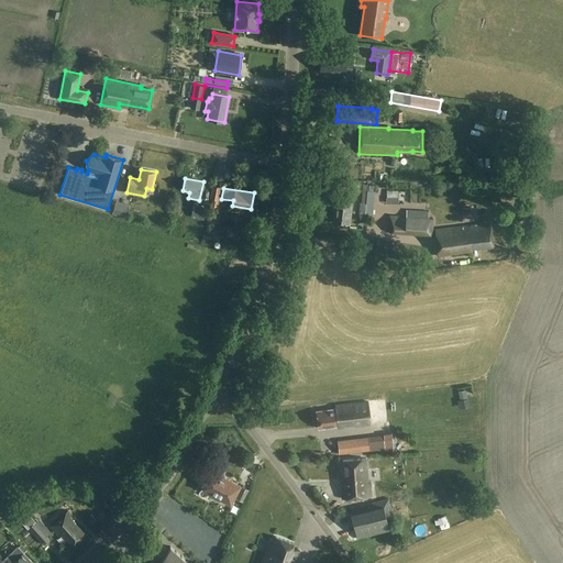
[(354,194),(334,191),(332,208),(335,208),(333,222),(350,224),(354,194)]
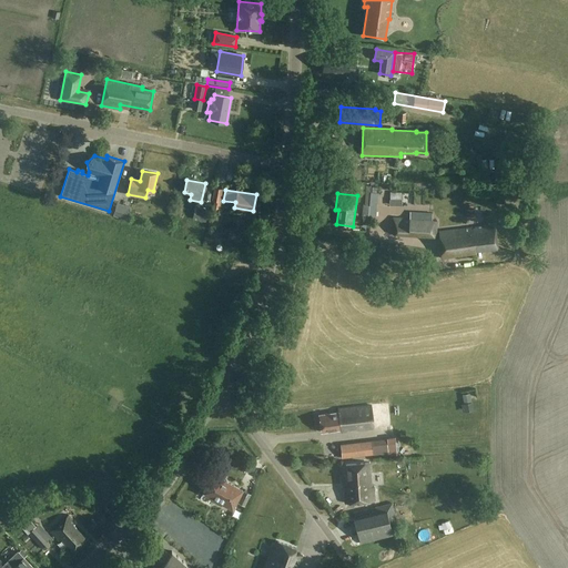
[(132,208),(117,203),(113,215),(128,220),(132,208)]
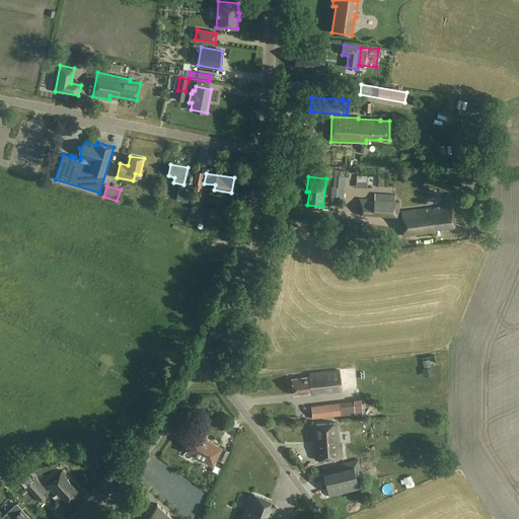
[(191,193),(177,190),(175,201),(188,203),(191,193)]
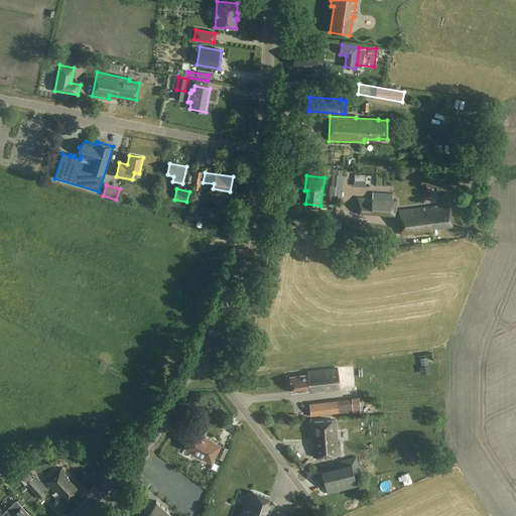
[(393,195),(373,192),(373,199),(358,197),(357,213),(397,216),(398,201),(393,200),(393,195)]
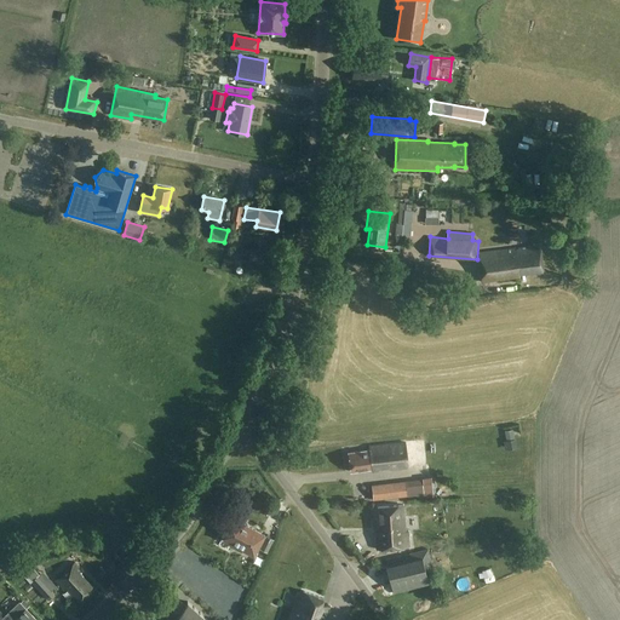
[(540,270),(538,246),(480,253),(483,282),(521,277),(520,273),(540,270)]
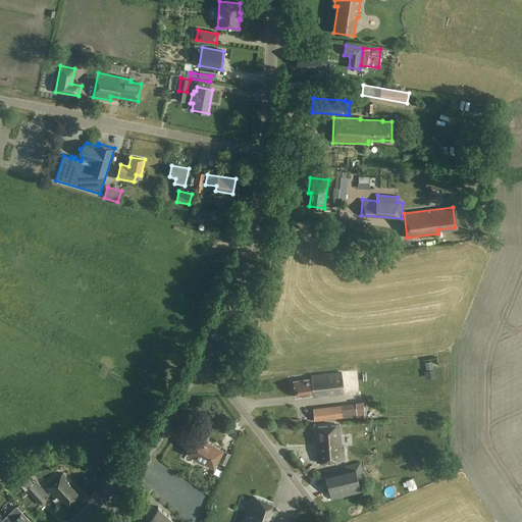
[(344,394),(342,372),(311,376),(311,379),(294,381),(296,398),(314,396),(314,397),(344,394)]
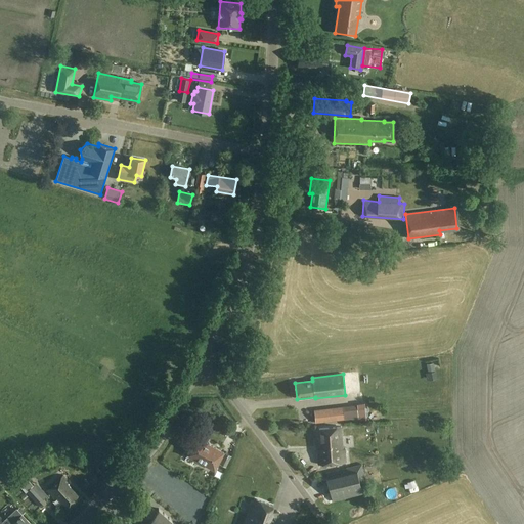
[(367,398),(368,408),(374,408),(373,402),(383,401),(383,391),(373,392),(374,398),(367,398)]
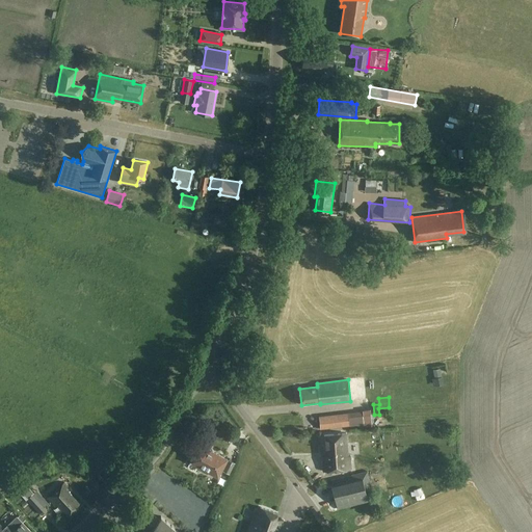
[(351,425),(350,413),(331,414),(333,427),(351,425)]
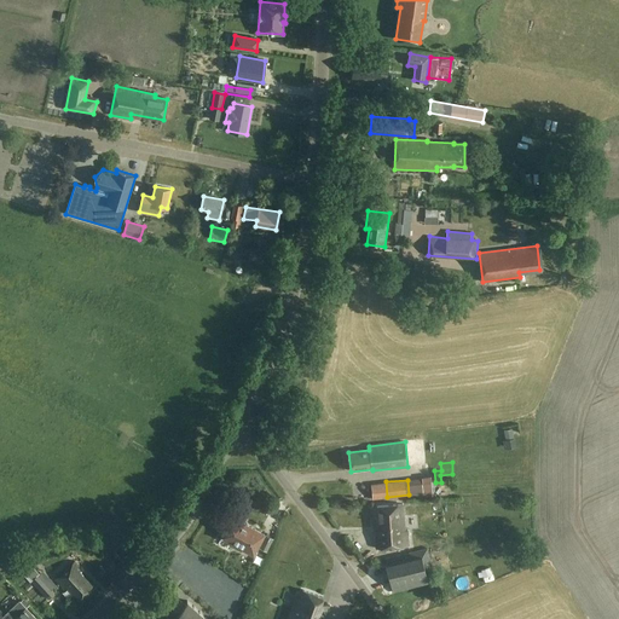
[(405,531),(404,504),(377,505),(380,532),(376,533),(377,549),(409,547),(408,531),(405,531)]
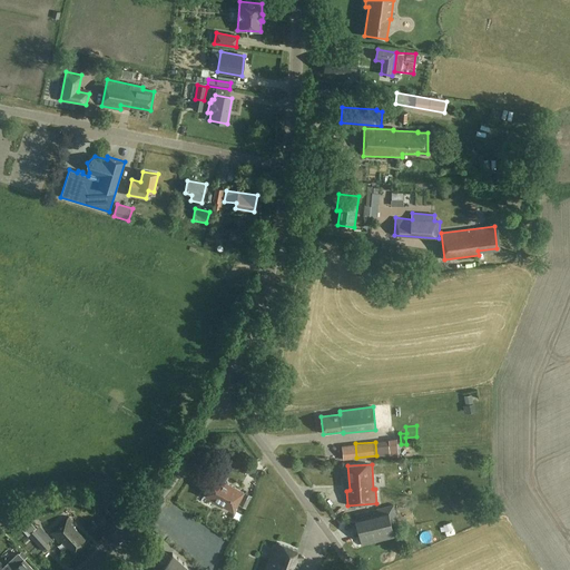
[(244,492),(214,477),(204,495),(234,511),(244,492)]
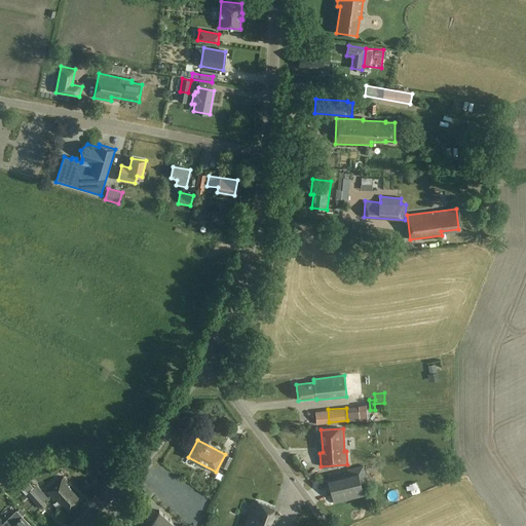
[(368,485),(364,466),(327,476),(334,503),(365,496),(362,486),(368,485)]
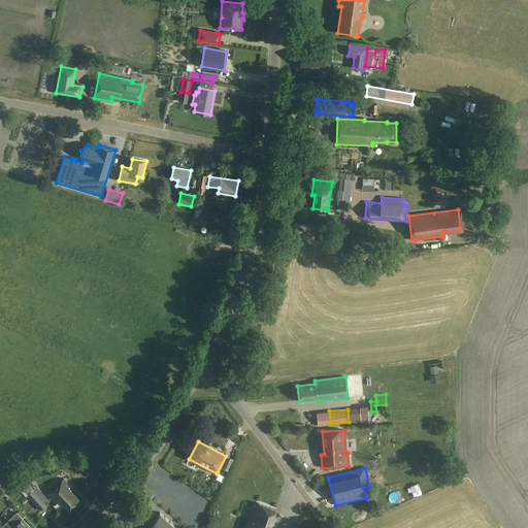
[(68,483),(64,479),(47,494),(56,503),(58,501),(67,510),(79,499),(66,485),(68,483)]
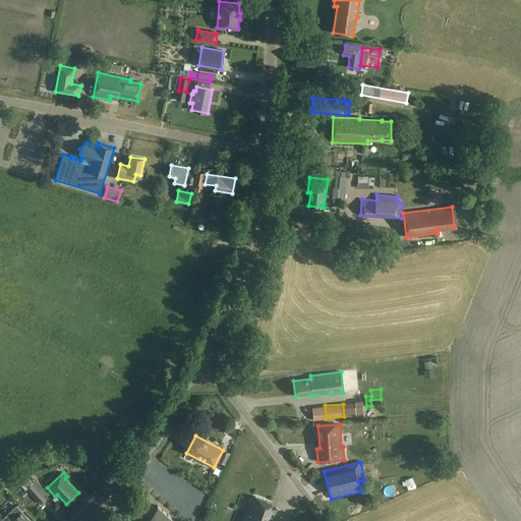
[(189,473),(187,479),(196,482),(198,477),(189,473)]
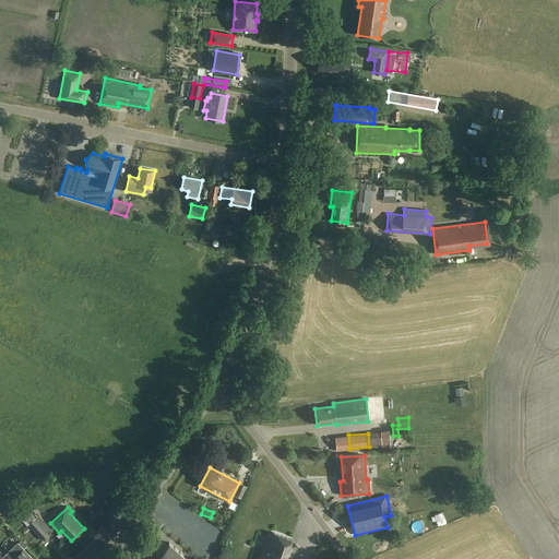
[(36,518),(31,512),(22,520),(27,525),(28,524),(44,542),(49,536),(35,519),(36,518)]
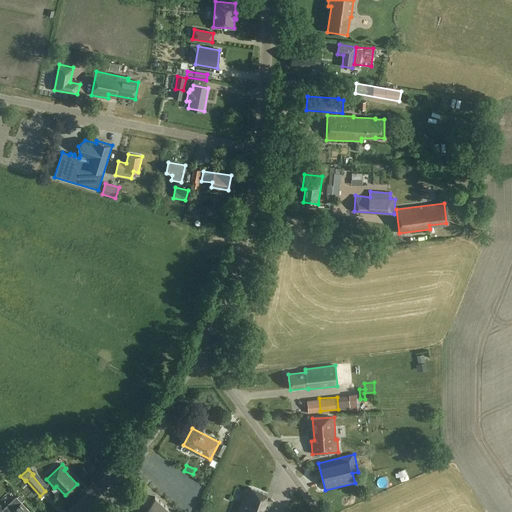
[(239,511),(269,511),(273,501),(266,498),(267,494),(251,487),(249,492),(247,491),(239,511)]
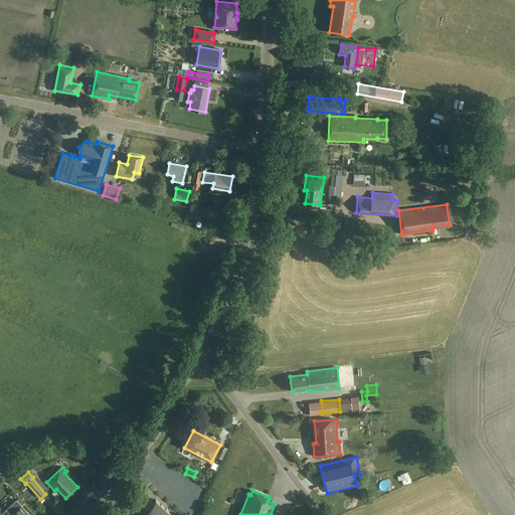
[(154,503),(144,494),(135,505),(144,513),(142,514),(173,514),(156,500),(154,503)]
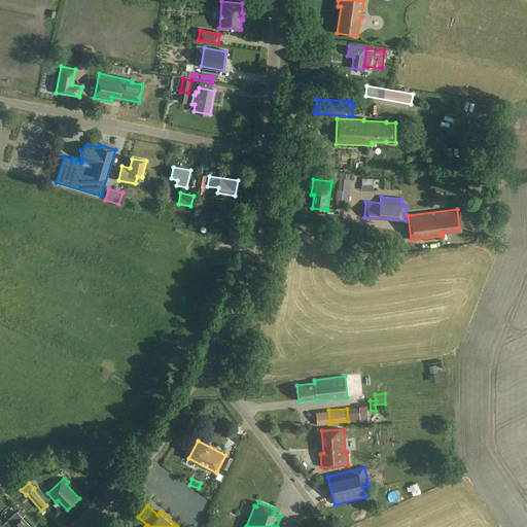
[(23,517),(16,512),(0,526),(31,526),(23,518),(23,517)]
